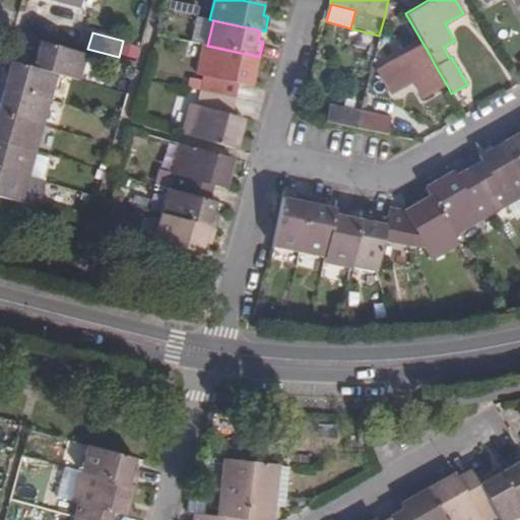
[(35,52),(30,66),(58,73),(83,81),(90,55),(43,43),(40,53),(35,52)]
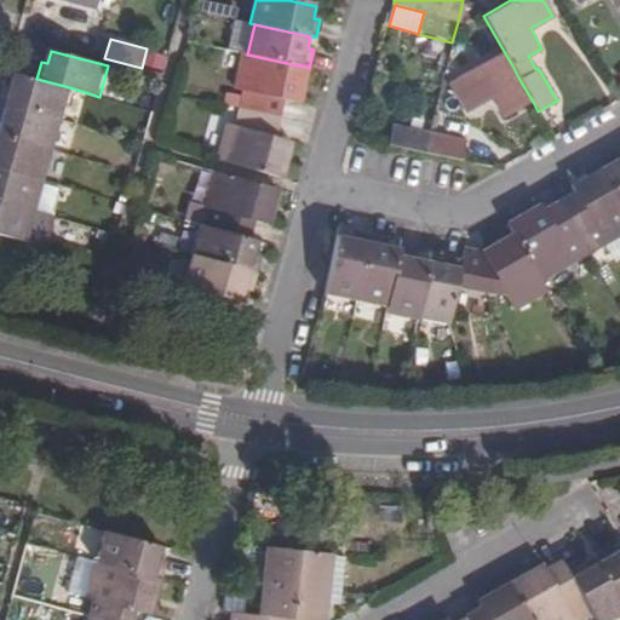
[(251,93),(247,110),(283,118),(287,101),(302,104),(309,68),(247,55),(245,53),(237,91),(251,93)]
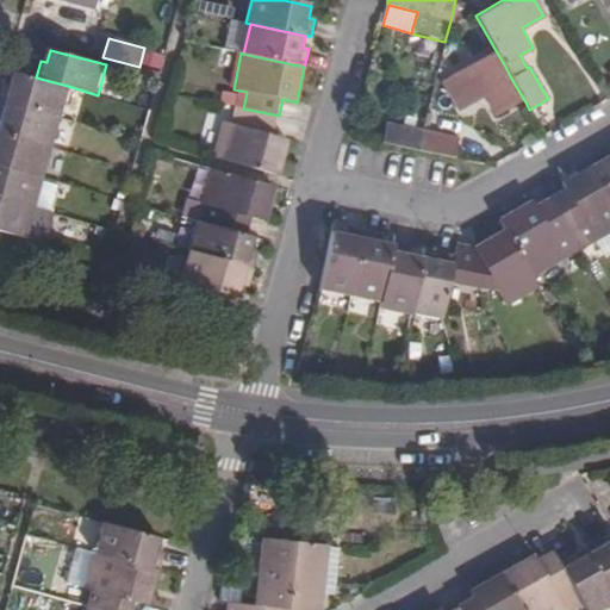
[(484,100),(495,117),(524,100),(510,76),(504,64),(497,53),(443,82),(461,112),(484,100)]
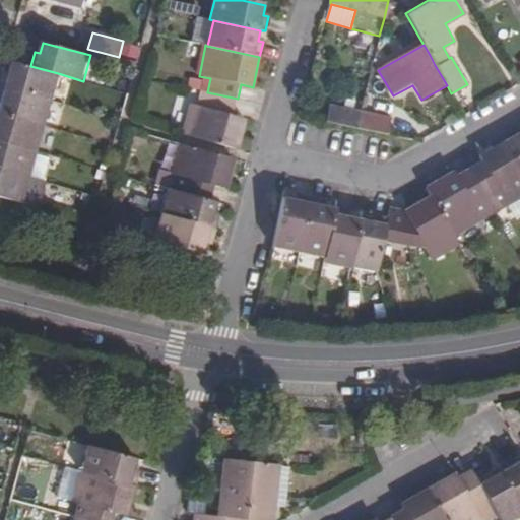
[(3,73),(0,85),(51,100),(58,73),(30,66),(13,61),(10,74),(3,73)]
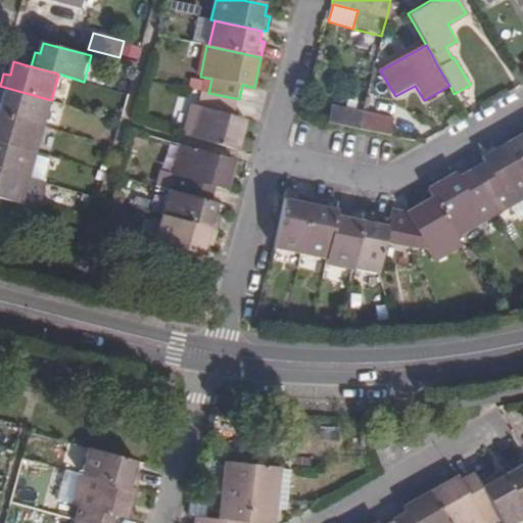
[(0,102),(2,104),(0,110),(0,113),(45,126),(51,100),(0,86),(0,87),(0,102)]
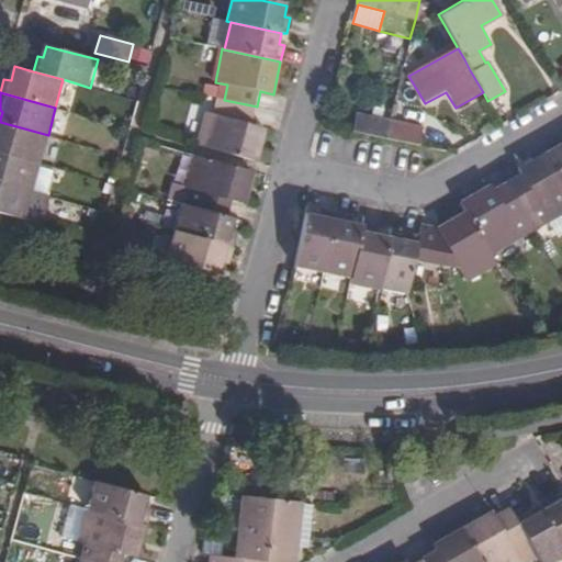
[(209,114),(200,147),(257,163),(266,130),(253,126),(257,107),(224,100),(220,119),(209,114)]
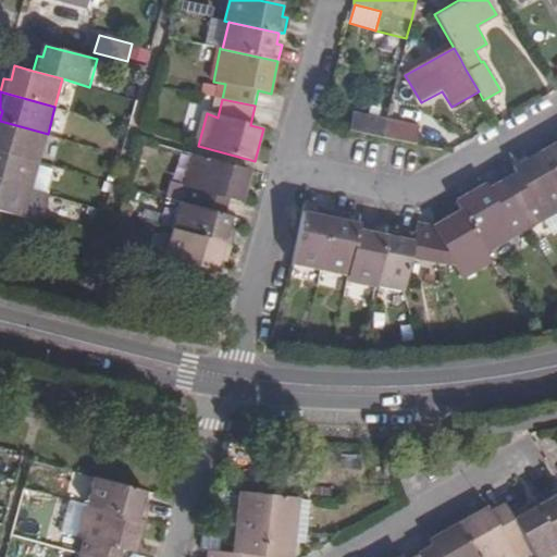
[(351,112),(347,132),(381,137),(384,120),(351,112)]
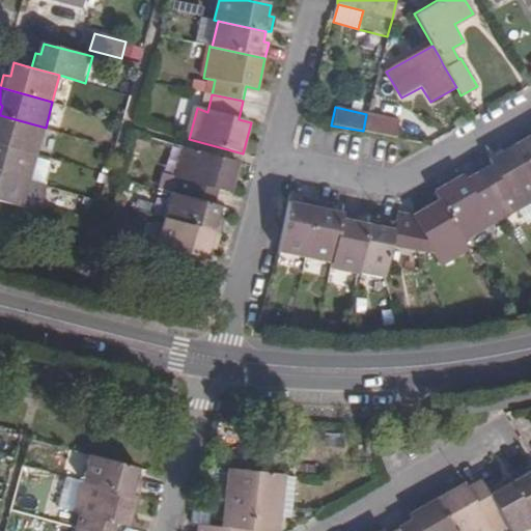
[(366,114),(363,131),(395,136),(399,119),(366,114)]
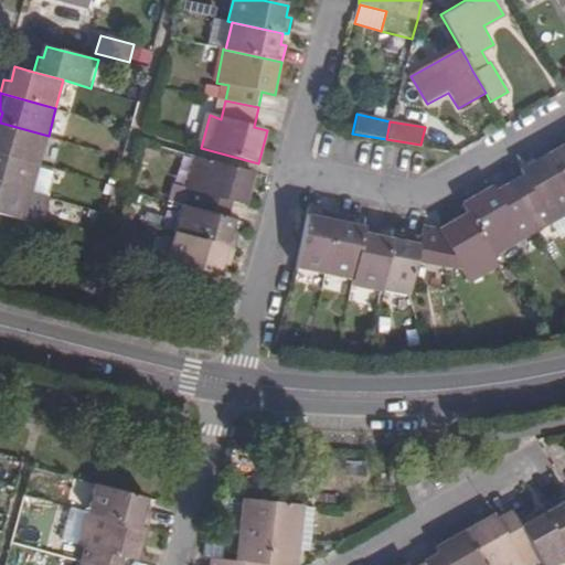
[(0,151),(41,163),(49,136),(0,123),(0,151)]
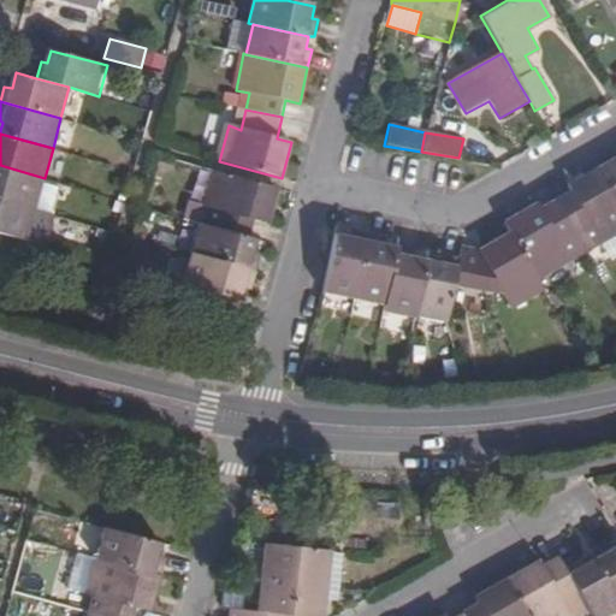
[(615,160),(599,171),(615,199),(615,160)]
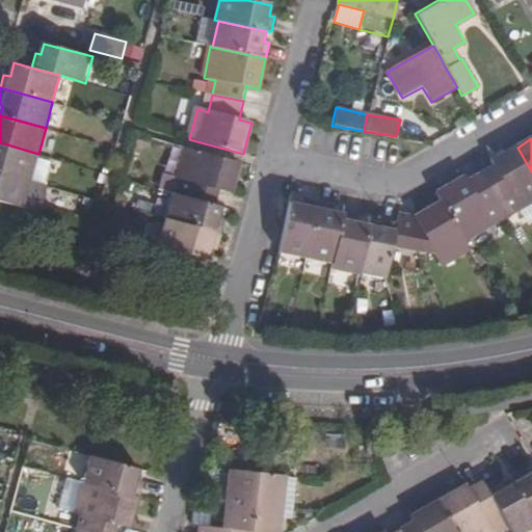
[(0,171),(31,181),(38,154),(0,142),(0,171)]
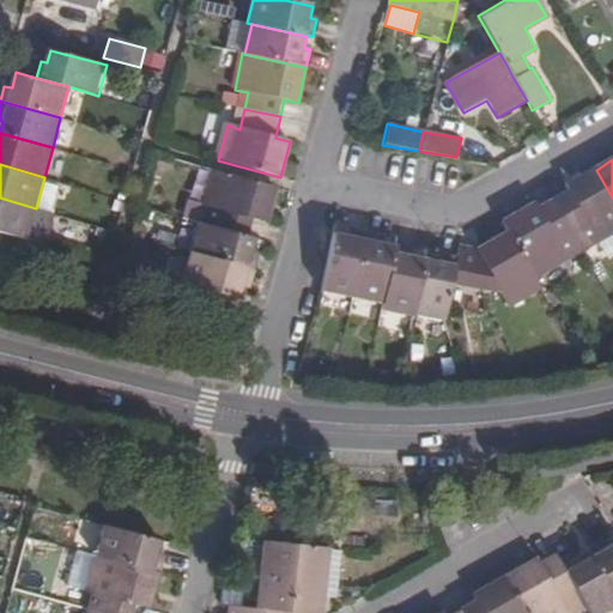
[(588,225),(599,243),(612,235),(612,198),(596,170),(566,187),(569,192),(552,200),(571,234),(588,225)]
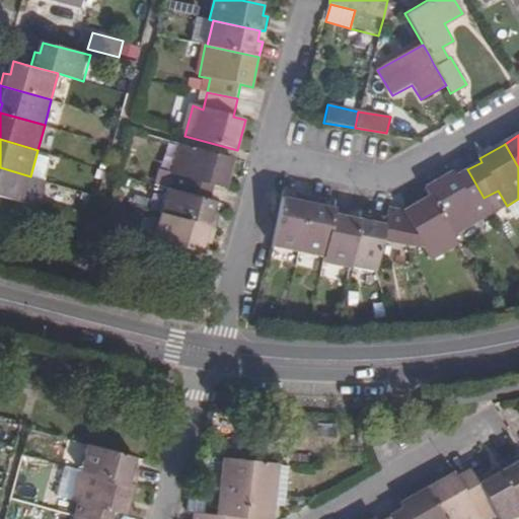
[(183,177),(179,193),(209,201),(213,187),(226,190),(234,159),(180,145),(172,175),(183,177)]
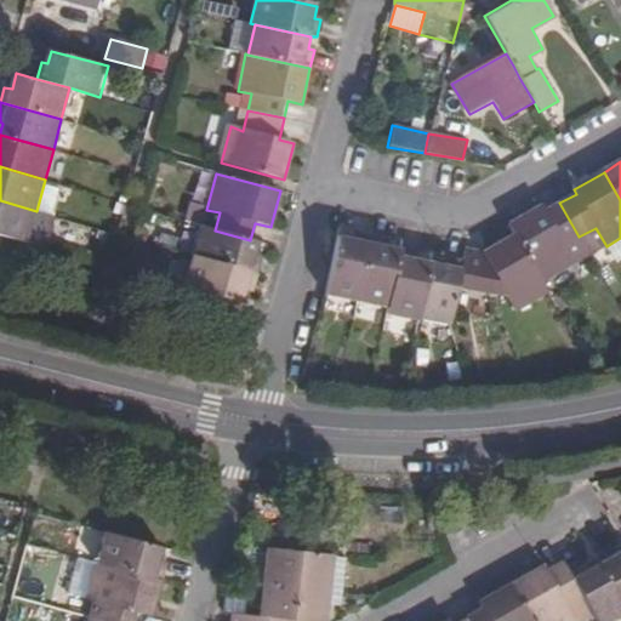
[(57,216),(36,211),(0,200),(0,233),(28,241),(49,246),(57,216)]
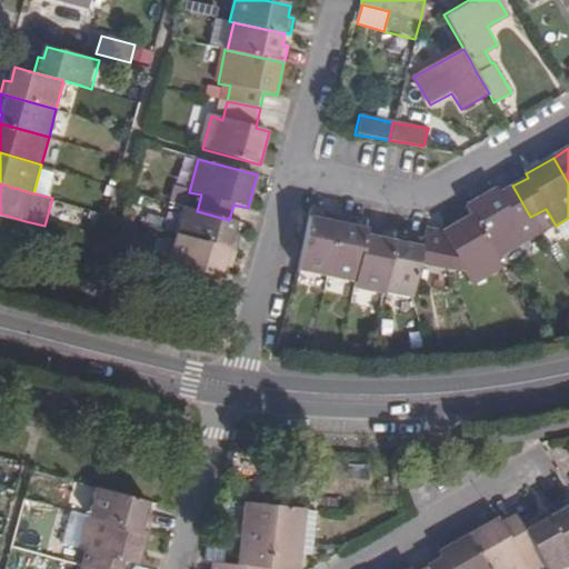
[(471,217),(496,260),(526,243),(516,226),(530,217),(512,186),(498,195),(496,190),(467,208),(471,217)]
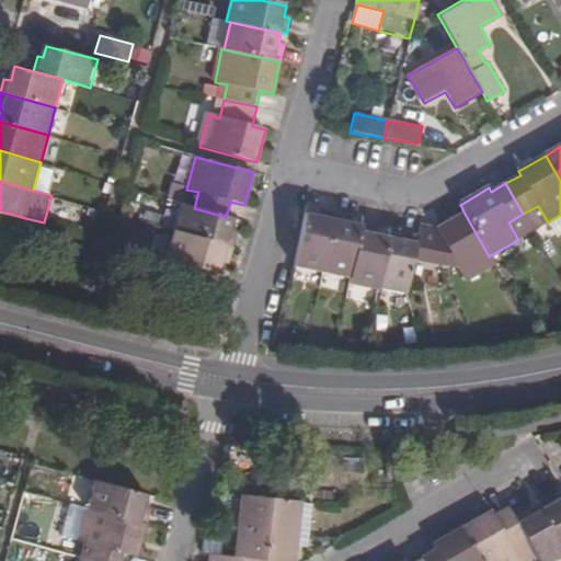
[(182,205),(174,235),(230,249),(235,233),(228,231),(231,218),(226,217),(194,208),(182,205)]
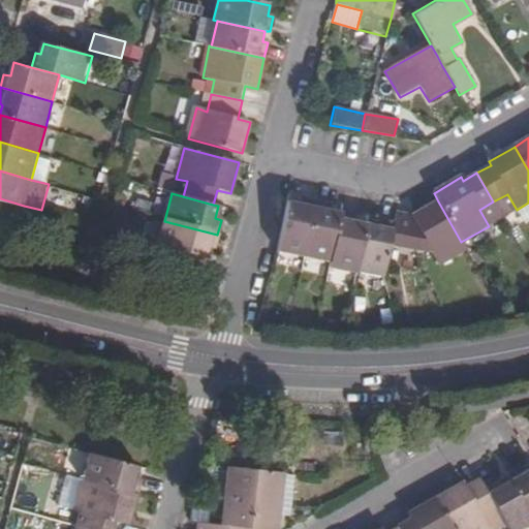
[(287,203),(278,251),(304,256),(314,203),(299,199),(298,205),(287,203)]
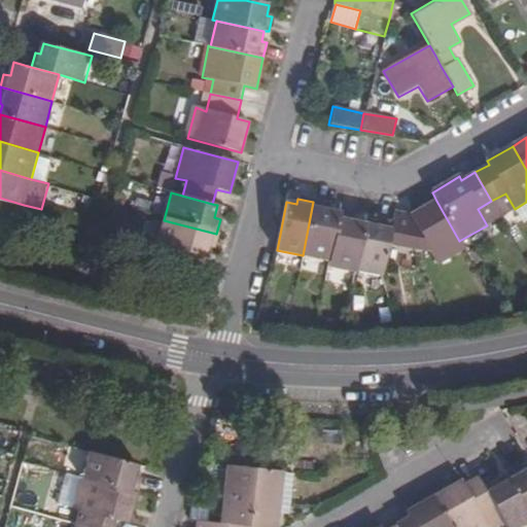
[(424,244),(435,265),(464,249),(459,241),(436,201),(412,215),(394,212),(392,222),(388,243),(414,249),(424,244)]
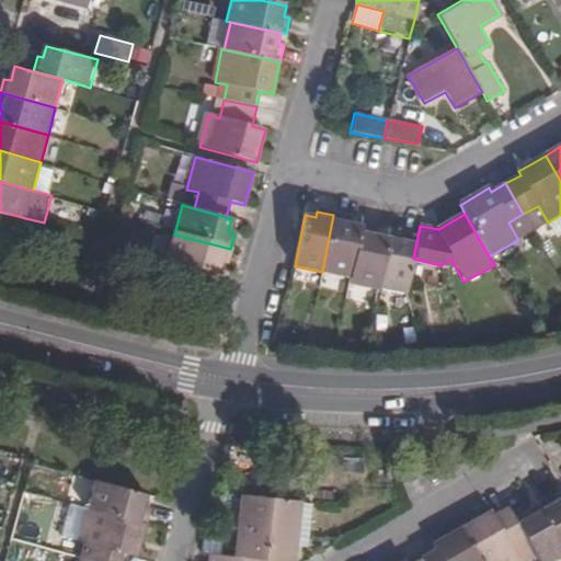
[(333,215),(322,272),(350,276),(361,226),(347,224),(348,217),(333,215)]
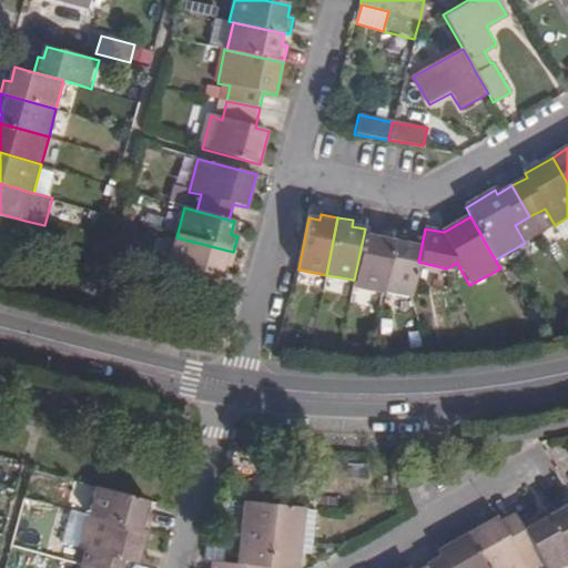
[(354,280),(353,285),(382,291),(392,240),(379,237),(381,231),(365,229),(354,280)]
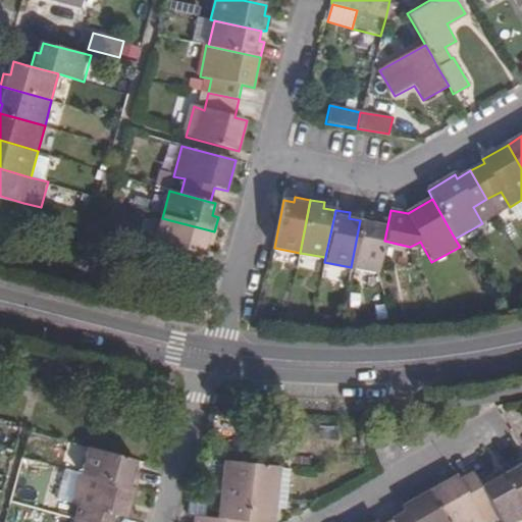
[(160,217),(153,242),(201,255),(203,245),(210,247),(214,231),(162,218),(160,217)]
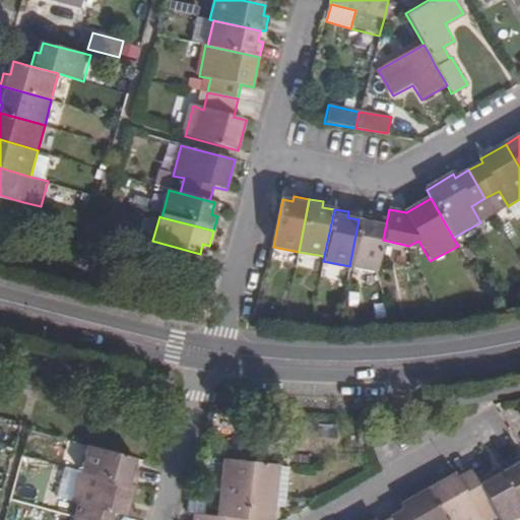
[(359,219),(349,266),(377,271),(383,240),(387,219),(372,216),(371,222),(359,219)]
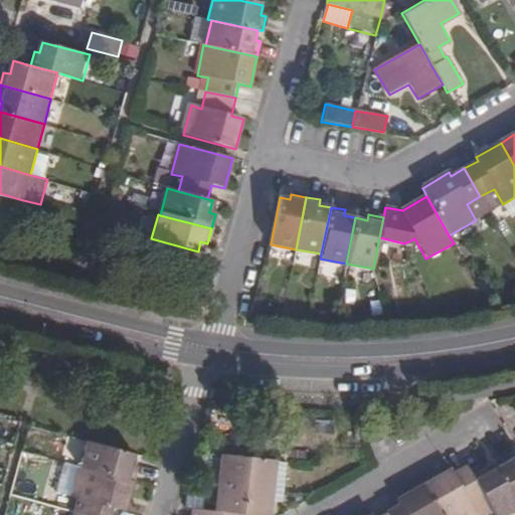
[(86,440),(77,466),(130,480),(134,466),(129,465),(132,452),(86,440)]
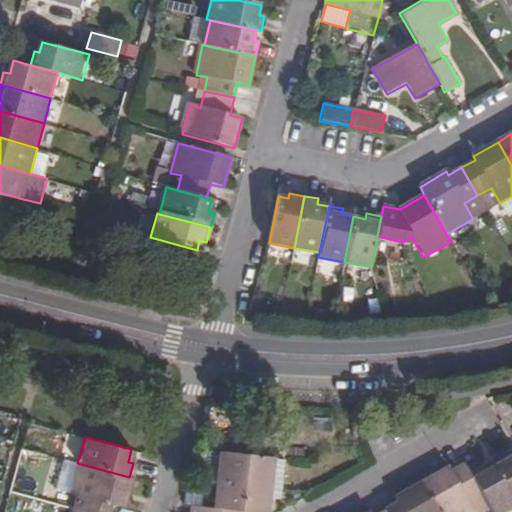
[(511,493),(511,450),(507,455),(504,448),(491,456),(493,461),(511,493)]
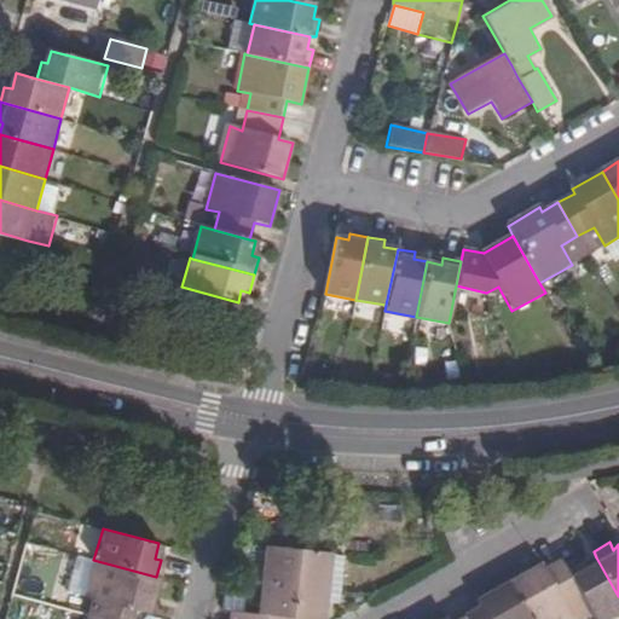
[(265,548),(244,545),(239,586),(253,588),(252,597),(260,599),(265,548)]
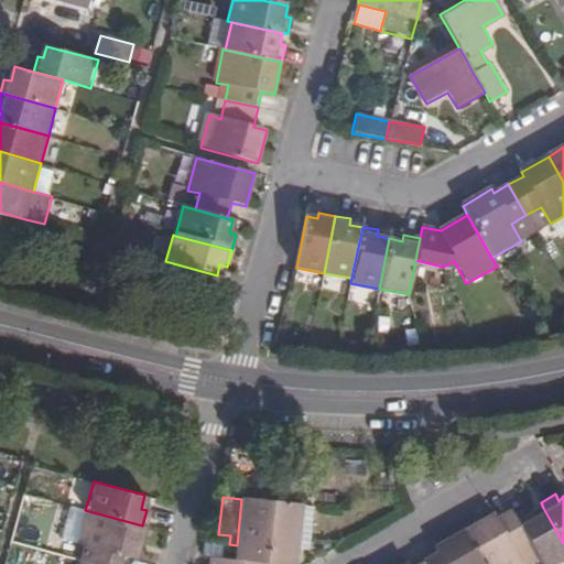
[(207,559),(206,563),(242,563),(243,562),(266,563),(271,501),(241,499),(237,545),(236,562),(207,559)]
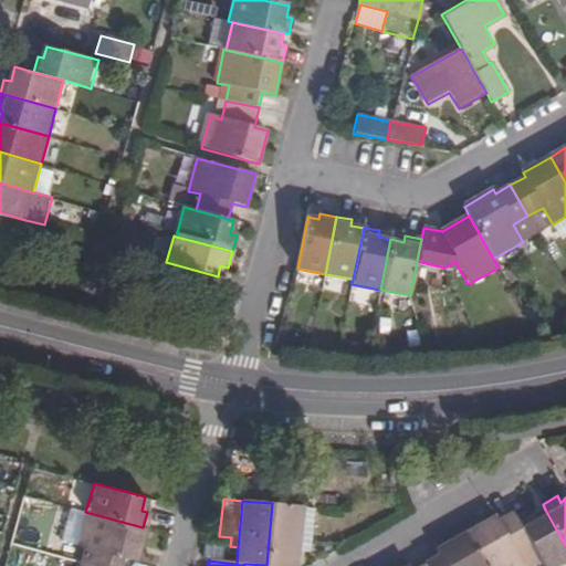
[(244,564),(243,565),(296,565),(302,505),(272,503),(266,565),(244,564)]
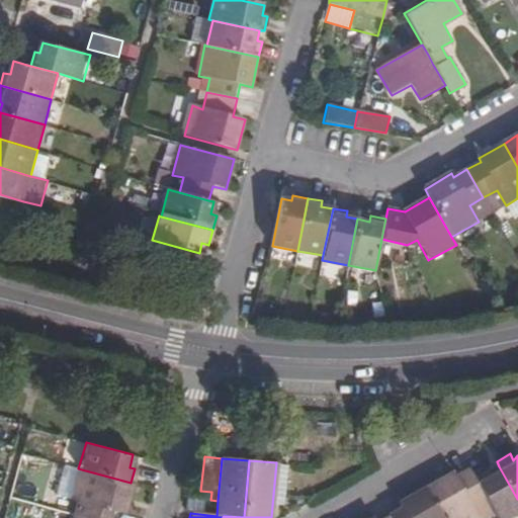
[(286,499),(288,466),(276,464),(273,498),(286,499)]
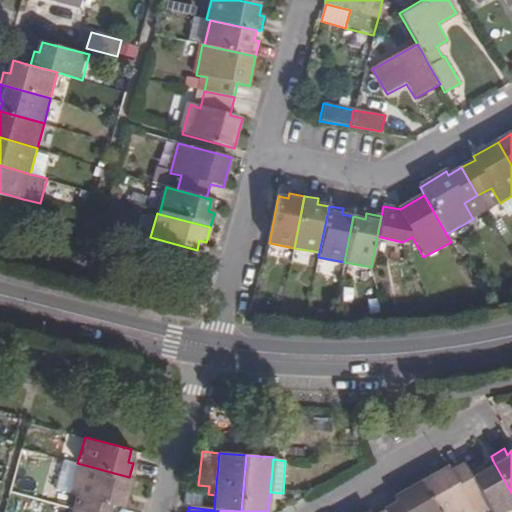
[(479,492),(490,511),(493,511),(511,502),(511,493),(493,461),(482,466),(480,462),(466,470),(479,492)]
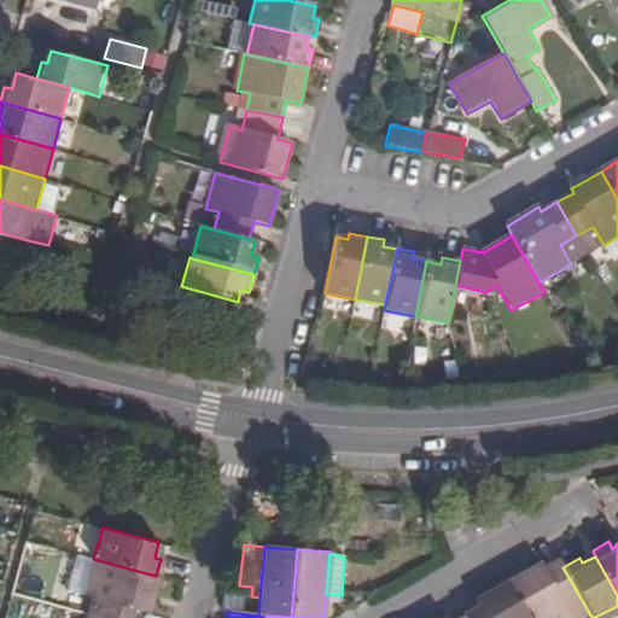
[(94,598),(91,613),(105,617),(127,617),(129,607),(146,612),(156,576),(93,559),(83,594),(94,598)]
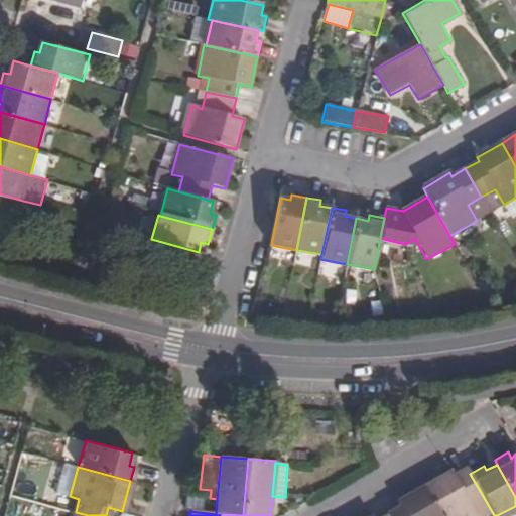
[(425,487),(440,515),(477,515),(470,503),(483,496),(470,474),(468,469),(455,476),(453,472),(425,487)]
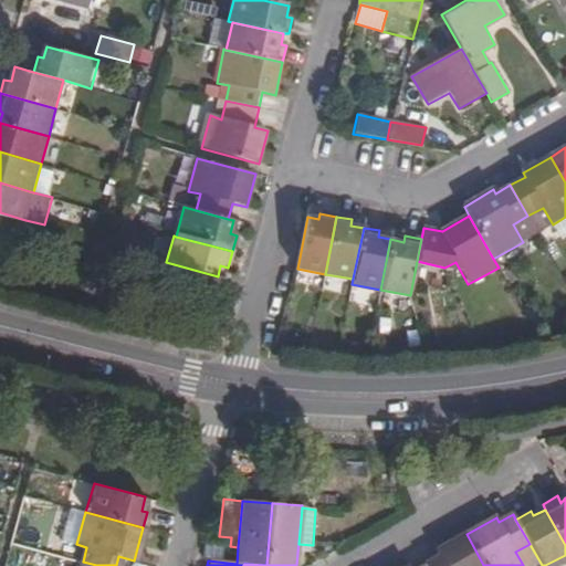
[(426,564),(427,565),(483,565),(467,534),(437,551),(440,556),(426,564)]
